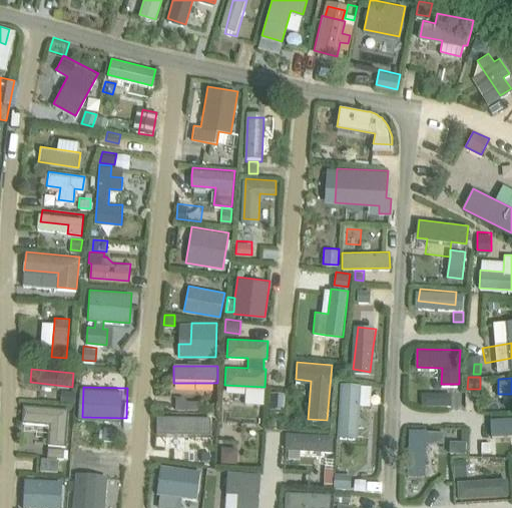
[(75,389),(61,388),(60,401),(73,402),(75,389)]
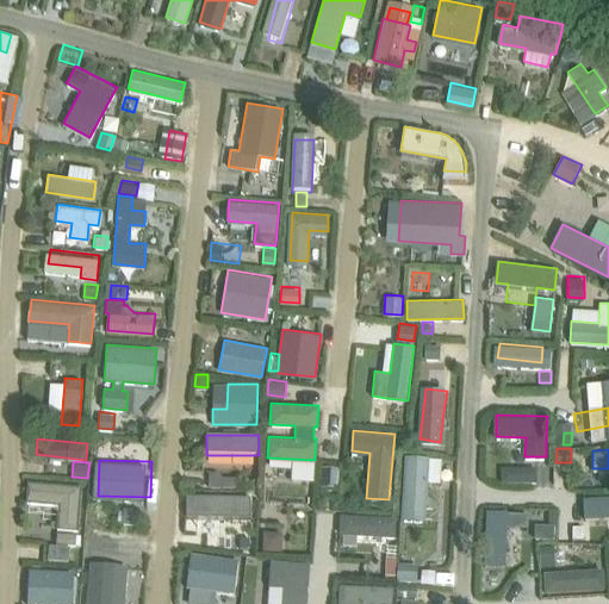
[(502,465),(502,479),(536,479),(536,465),(502,465)]
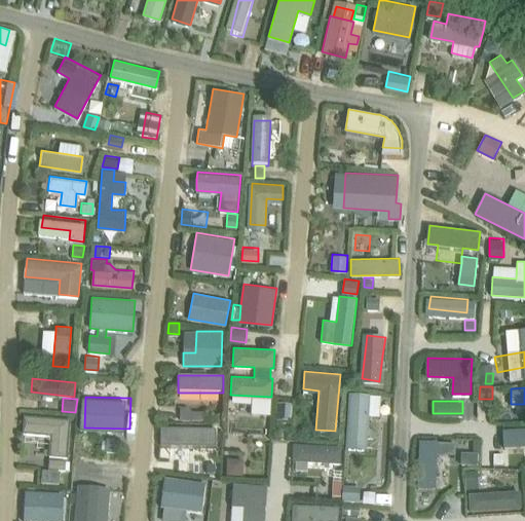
[(223,411),(214,411),(214,420),(223,420),(223,411)]
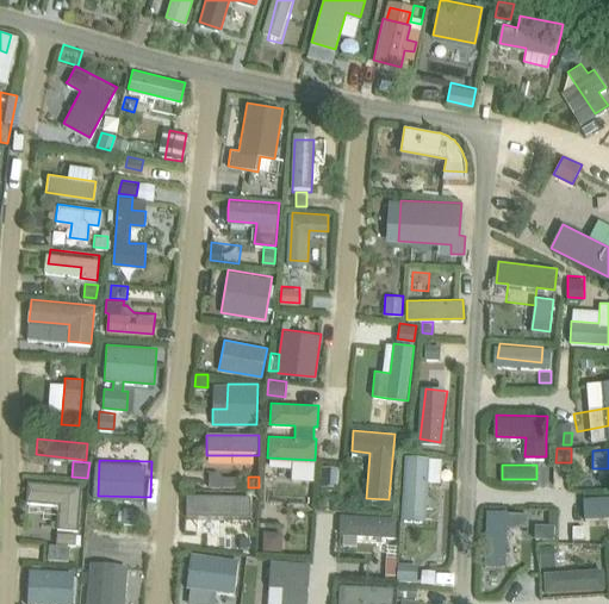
[(56,527),(78,529),(81,485),(26,480),(25,500),(57,503),(56,527)]
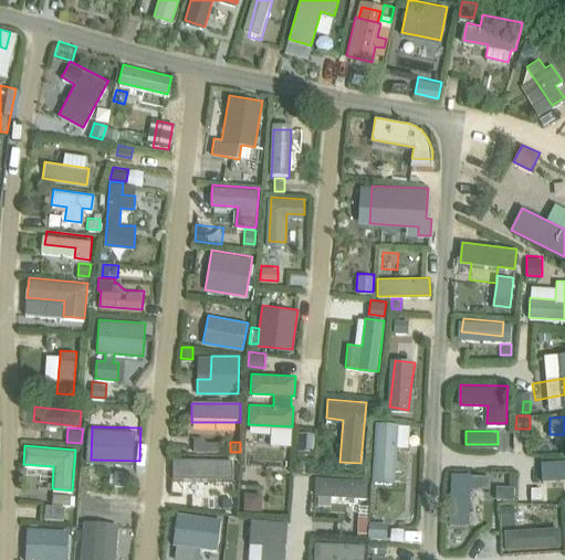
[(232,458),(185,458),(185,475),(232,475),(232,458)]
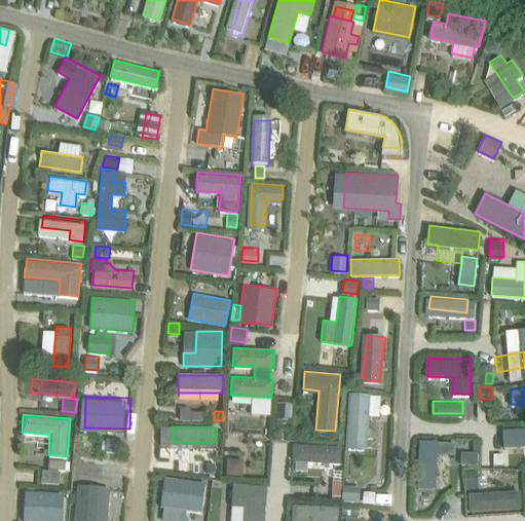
[(365,452),(366,429),(349,428),(348,451),(365,452)]
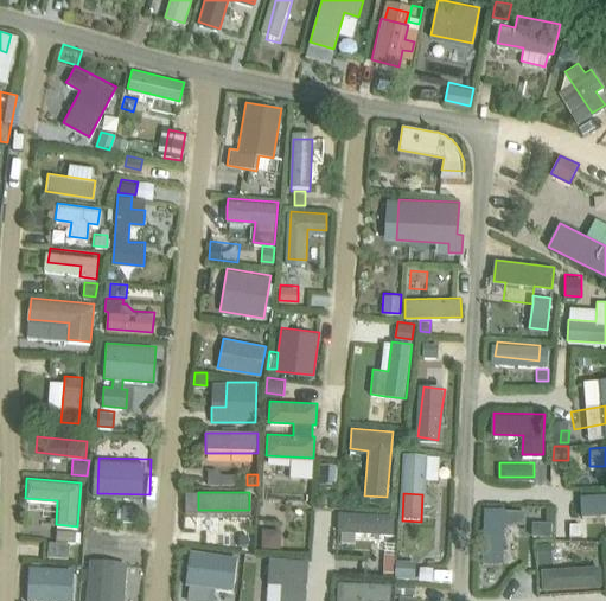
[(131,503),(131,519),(150,519),(150,503),(131,503)]
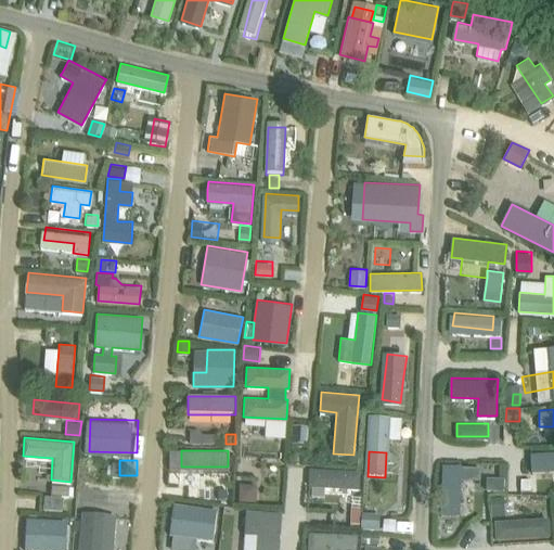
[(101,463),(89,462),(88,474),(100,475),(101,463)]
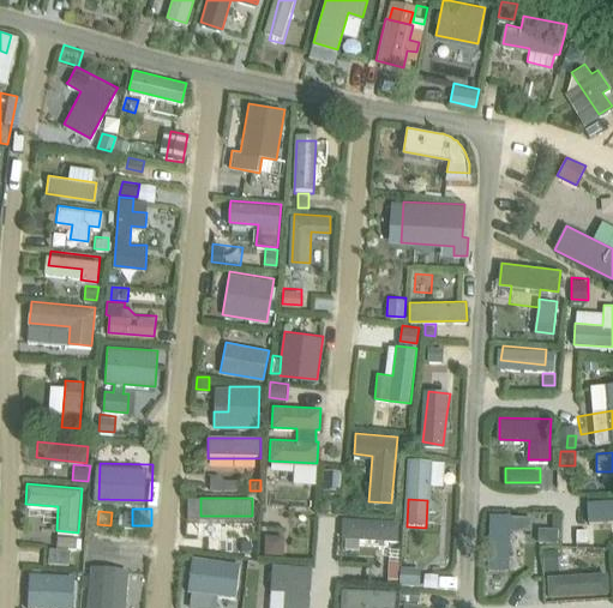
[(490,513),(487,566),(508,567),(509,513),(490,513)]
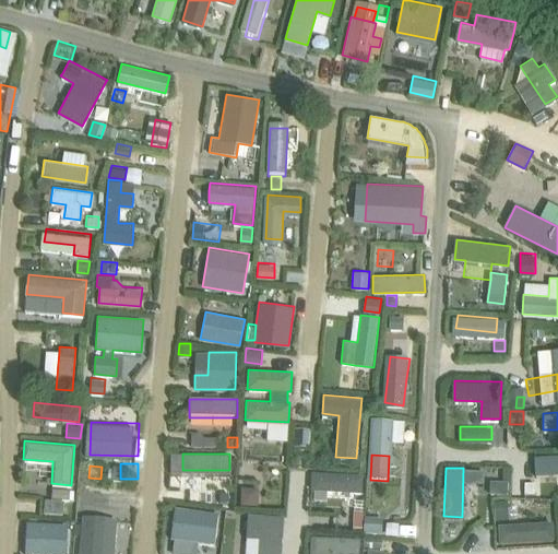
[(365,473),(312,470),(311,490),(364,492),(365,473)]
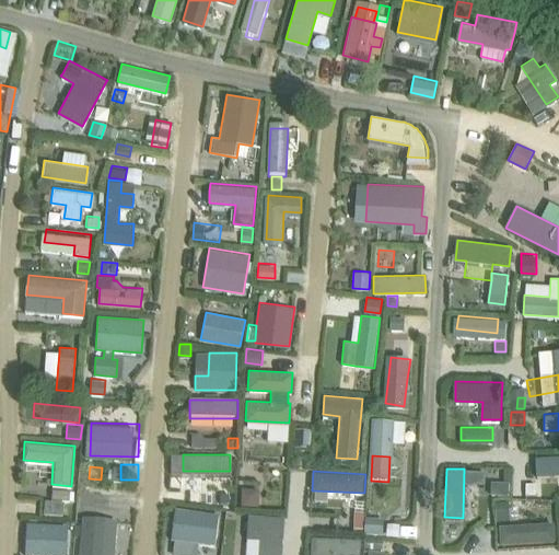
[(508,482),(491,482),(491,494),(508,494),(508,482)]
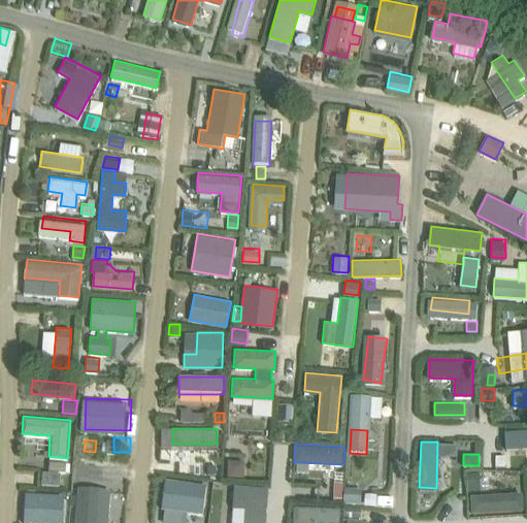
[(230,471),(246,474),(249,460),(231,457),(230,471)]
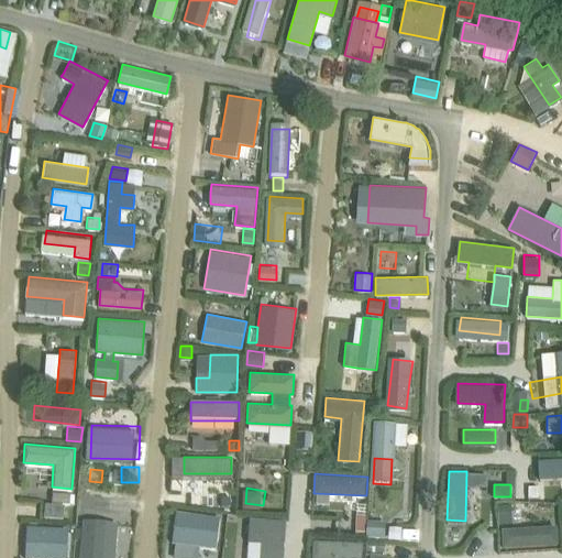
[(55,500),(69,501),(69,491),(55,490),(55,500)]
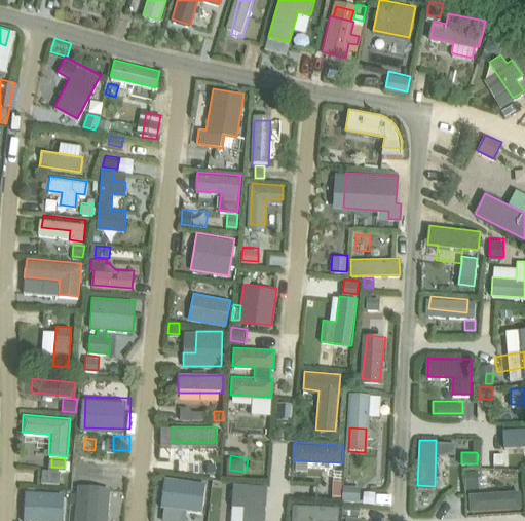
[(214,461),(205,461),(205,470),(214,471),(214,461)]
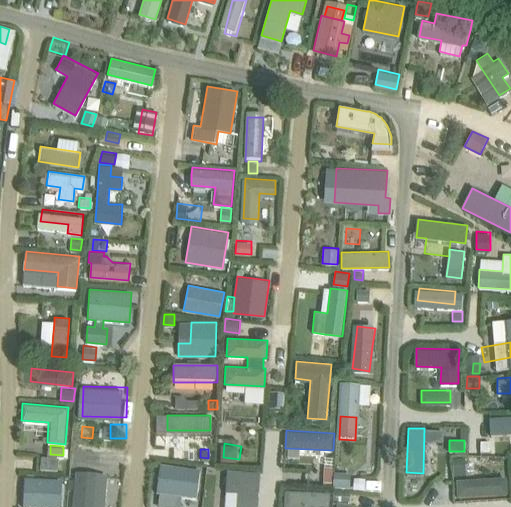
[(452,456),(453,474),(466,474),(465,455),(452,456)]
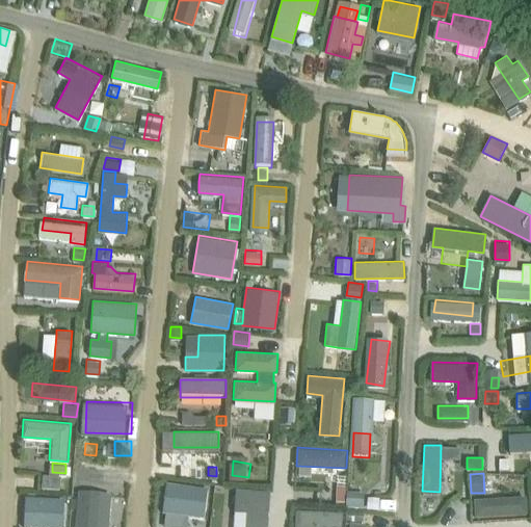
[(166,481),(162,510),(204,516),(207,486),(166,481)]
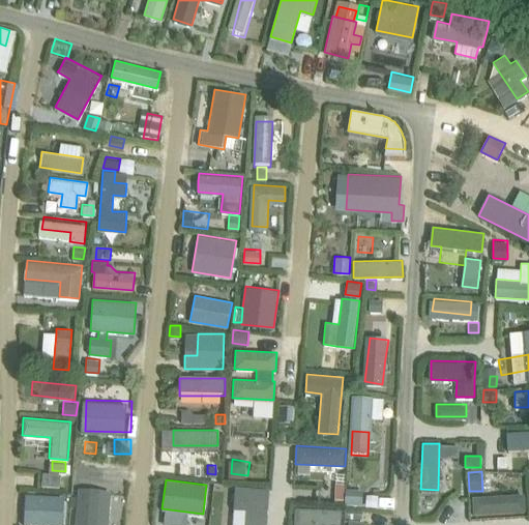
[(335,482),(334,498),(343,498),(344,482),(335,482)]
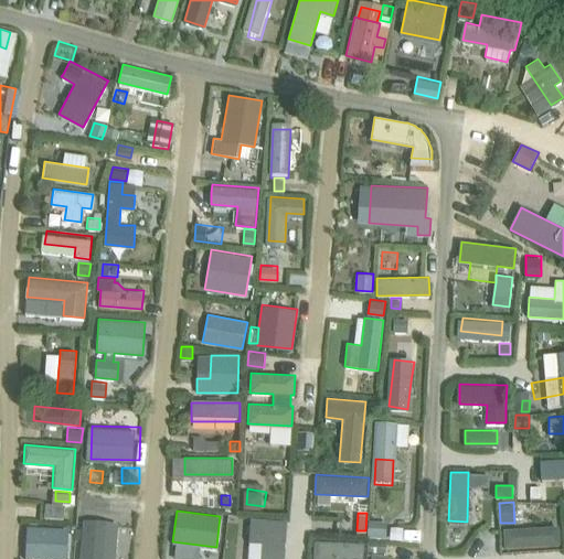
[(261,558),(285,558),(288,520),(251,517),(249,543),(263,543),(261,558)]
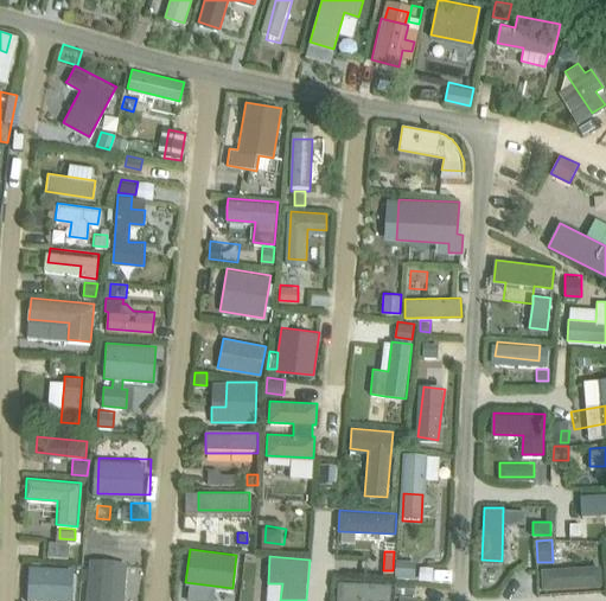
[(122,600),(127,562),(90,557),(85,600),(122,600)]
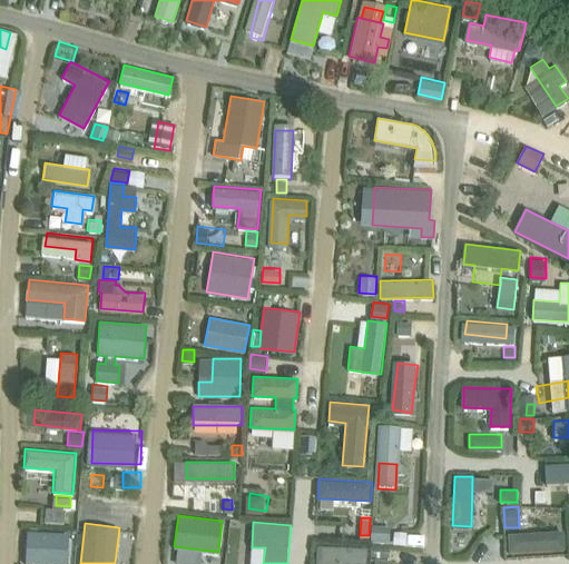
[(373,524),(372,540),(390,541),(391,525),(373,524)]
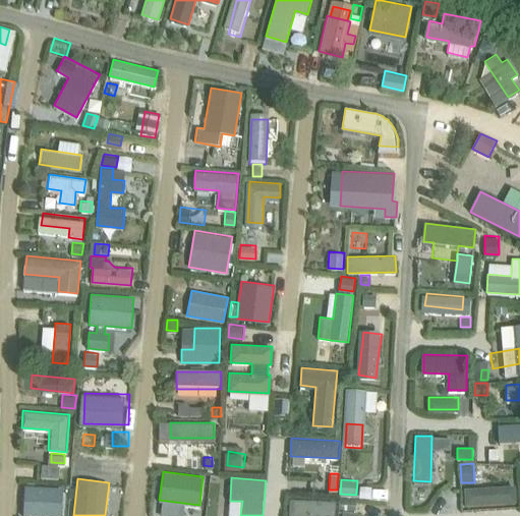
[(20,508),(65,510),(65,498),(61,498),(61,483),(21,482),(20,508)]
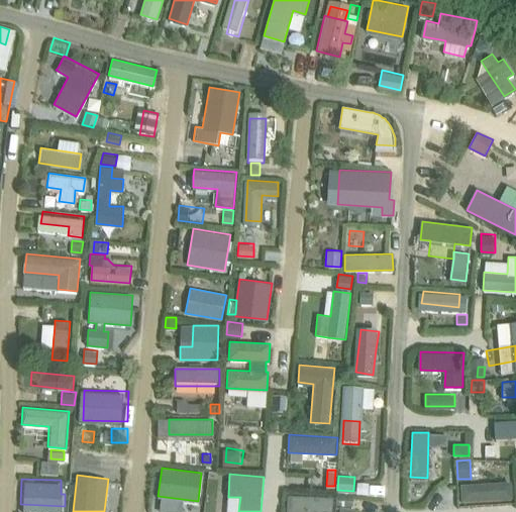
[(460,483),(460,499),(512,497),(512,481),(460,483)]
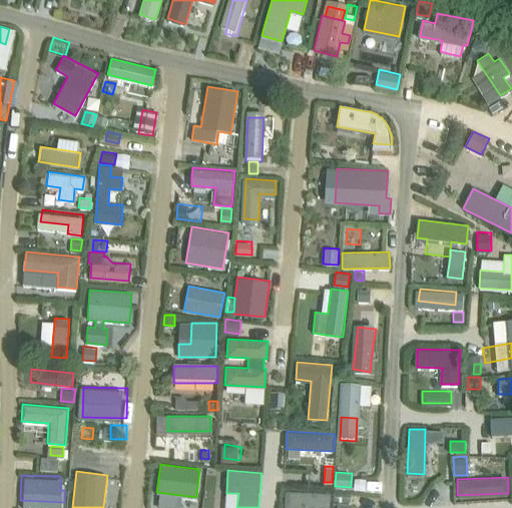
[(403,487),(403,495),(411,495),(411,487),(403,487)]
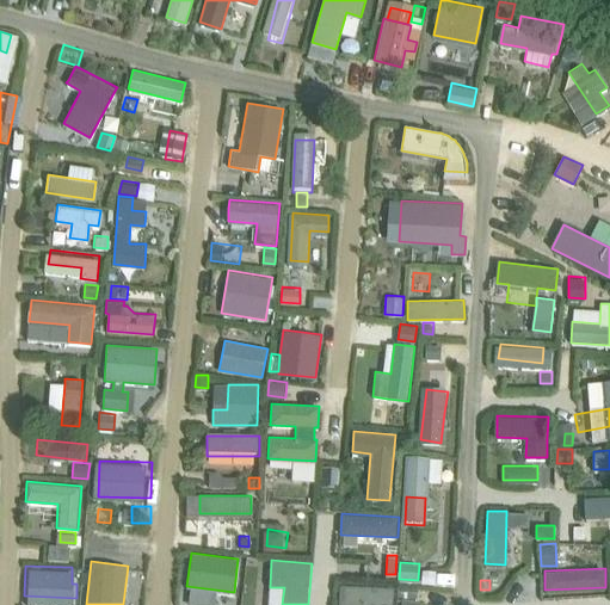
[(384,604),(386,604),(394,604),(395,587),(340,584),(339,602),(367,604),(384,604)]
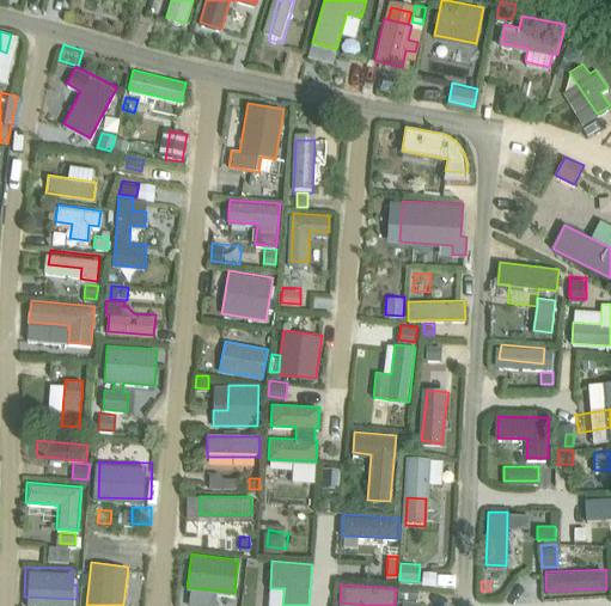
[(420,586),(399,585),(398,597),(419,598),(420,586)]
